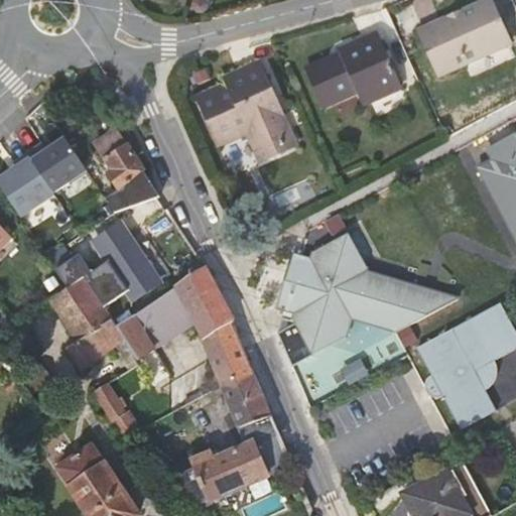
[(509,43),(489,0),(488,0),(419,30),(438,74),(509,43)]
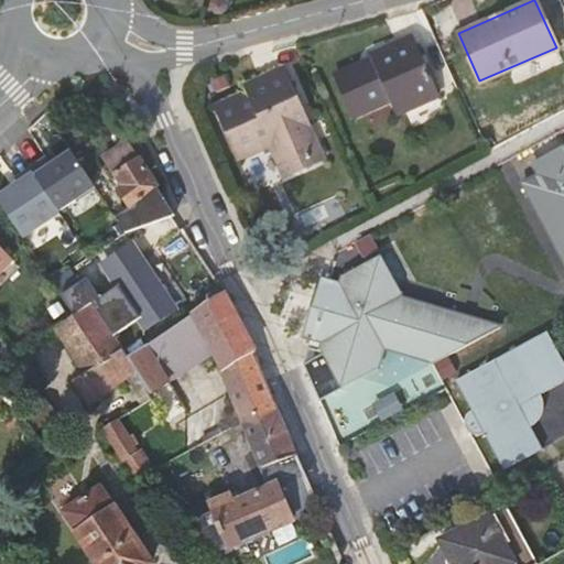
[(438,98),(412,38),(378,53),(380,60),(373,63),(371,60),(336,75),(356,119),(391,105),(397,117),(438,98)]
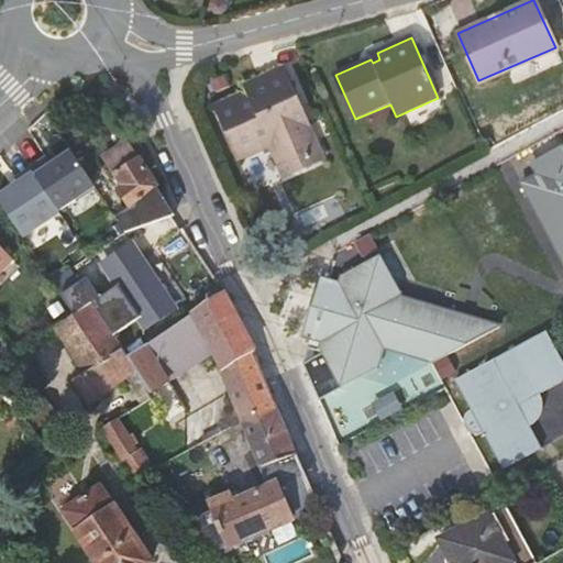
[(559,52),(511,69),(516,80),(562,62),(559,52)]
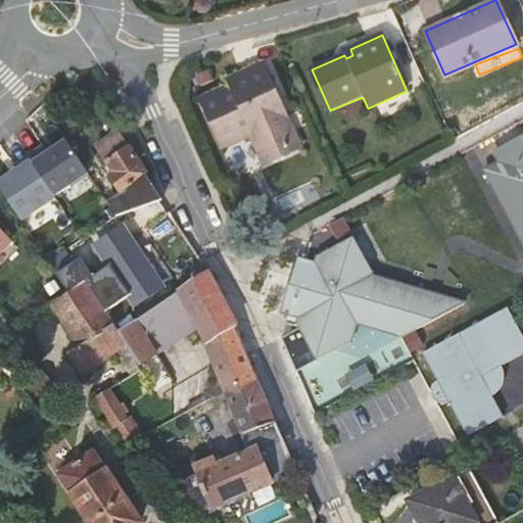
[(352,55),(350,49),(343,52),(344,55),(346,58),(352,55)]
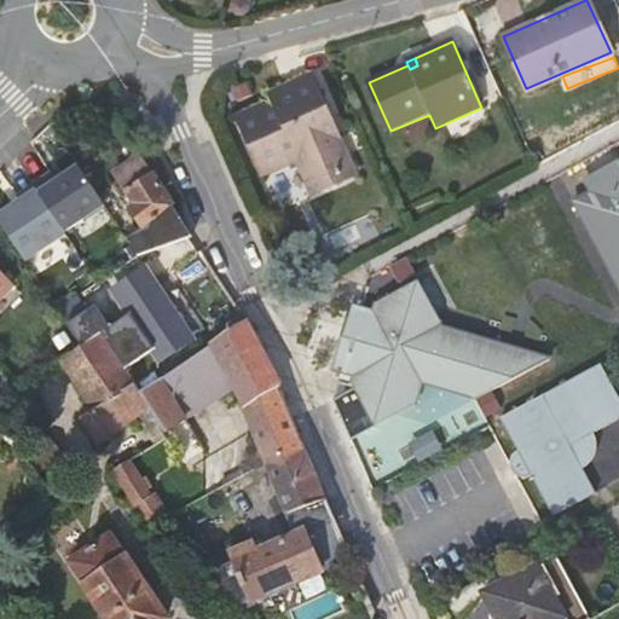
[(325,109),(312,76),(279,91),(283,97),(271,103),(237,119),(262,175),(296,161),(312,195),(345,180),(335,160),(346,155),(337,136),(331,138),(320,111),(325,109)]
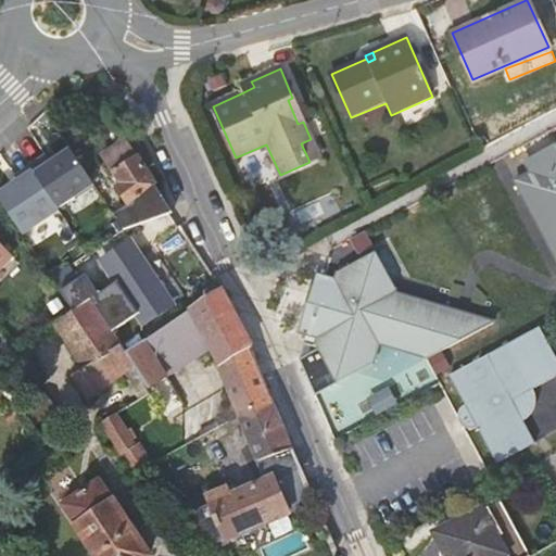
[(212,91),(226,85),(222,75),(207,80),(212,91)]
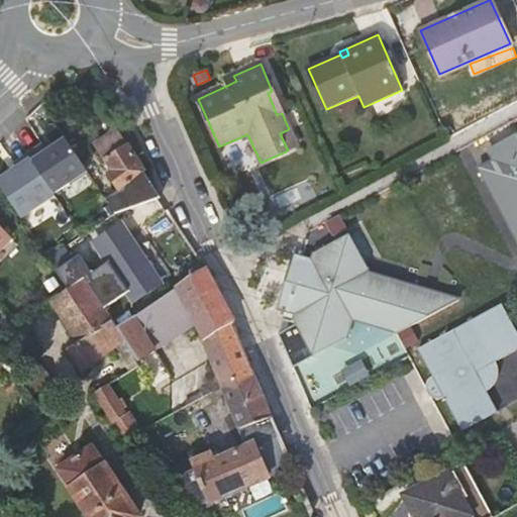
[(223,80),(226,86),(236,81),(233,76),(223,80)]
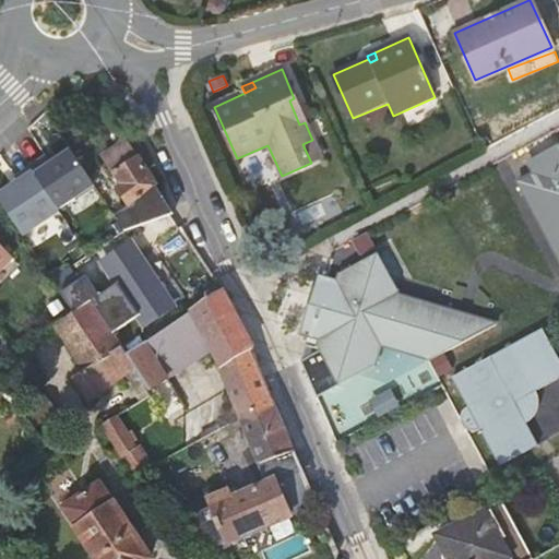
[(299,125),(305,122),(294,98),(289,100),(299,125)]
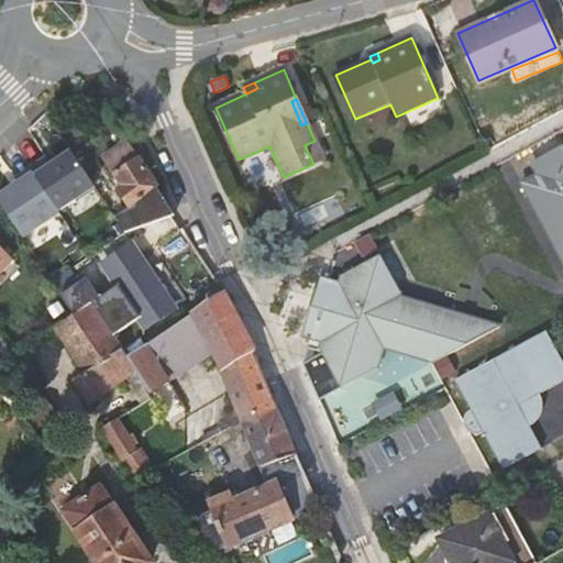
[(323,159),(315,141),(305,145),(313,164),(323,159)]
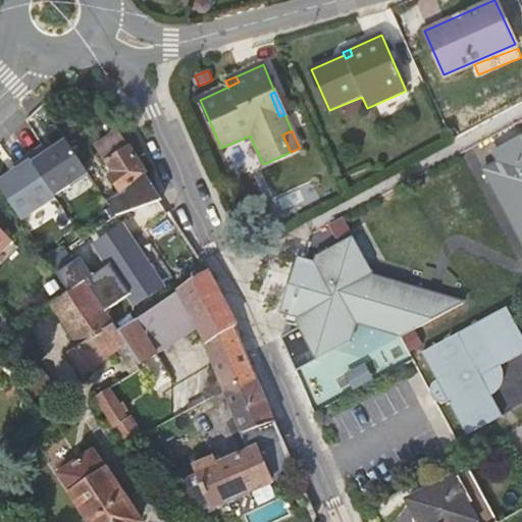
[(146,174),(118,133),(97,146),(114,172),(110,174),(122,194),(123,193),(145,175),(146,174)]
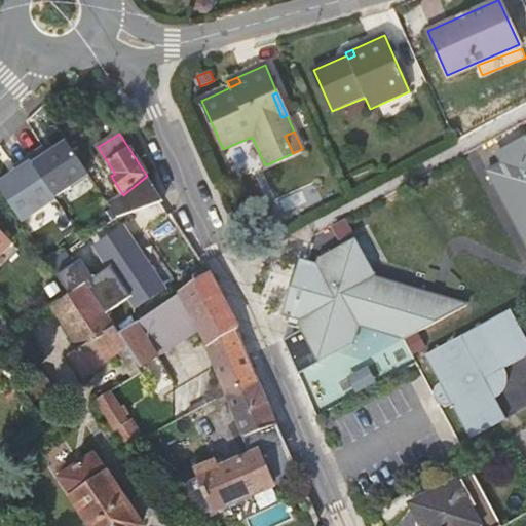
[(500,164),(525,150),(525,136),(494,153),(500,164)]
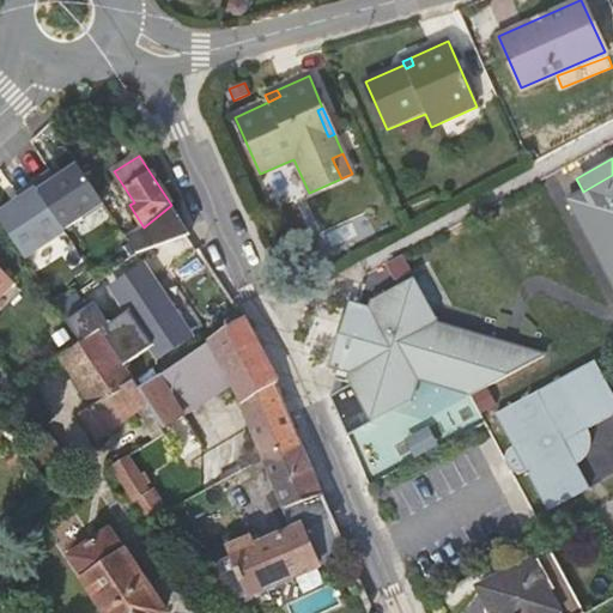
[(65,231),(104,205),(77,164),(54,180),(48,170),(31,181),(32,183),(65,231)]
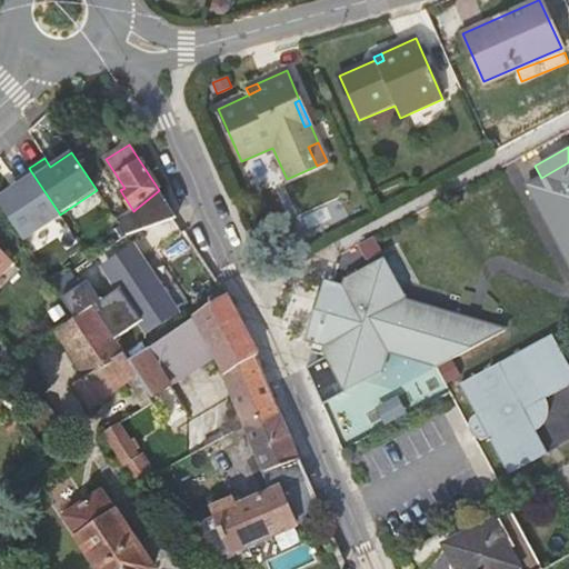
[(568,162),(541,178),(527,186),(568,263),(568,162)]
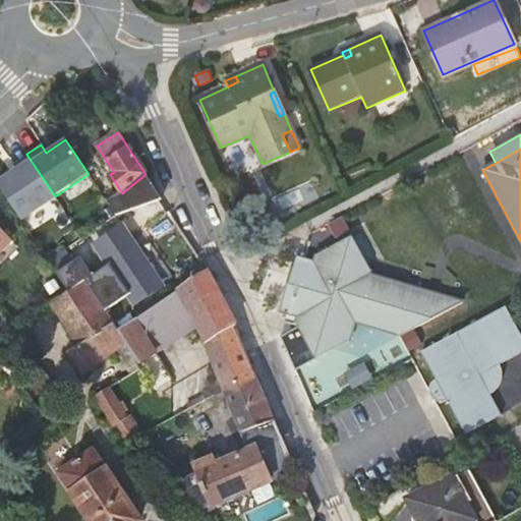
[(55,196),(27,156),(13,166),(16,170),(0,180),(0,188),(22,222),(56,198),(55,196)]
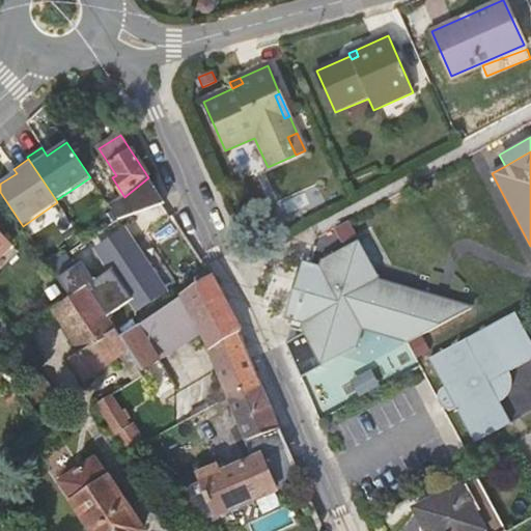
[(147,178),(126,196),(148,230),(170,217),(147,178)]
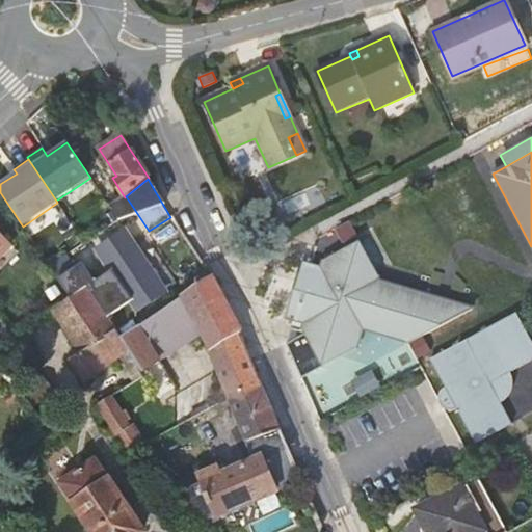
[(354,237),(347,223),(336,229),(344,244),(354,237)]
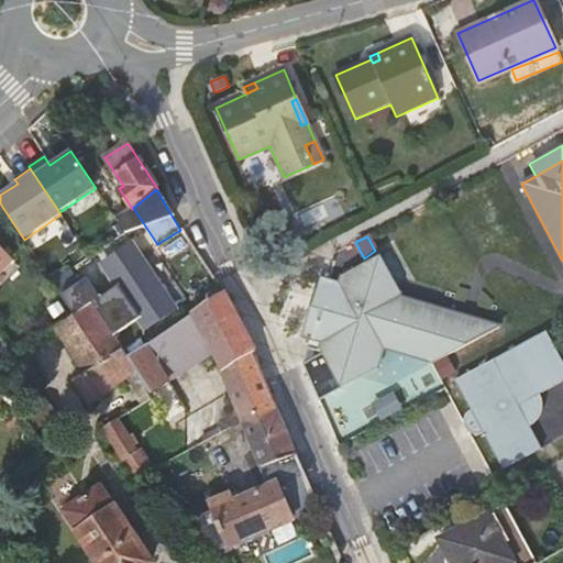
[(0,272),(13,260),(0,245),(0,272)]
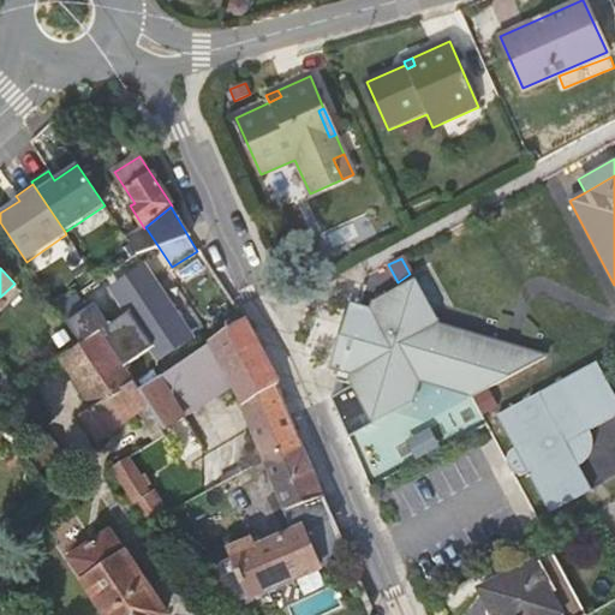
[(189,341),(144,269),(114,288),(157,360),(189,341)]
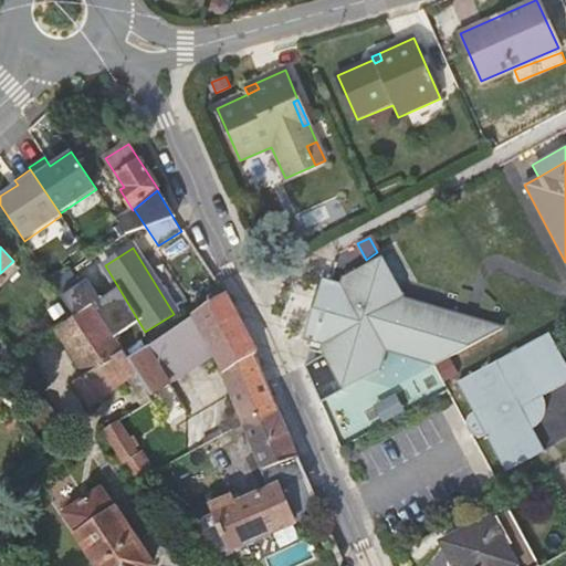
[(433,366),(470,347),(502,329),(404,300),(405,294),(402,293),(389,291),(376,268),(383,257),(344,276),(341,290),(328,286),(324,300),(328,308),(325,318),(317,323),(313,336),(325,339),(322,353),(324,356),(305,366),(321,402),(343,391),(344,377),(385,356),(387,352),(389,341),(426,352),(433,366)]
